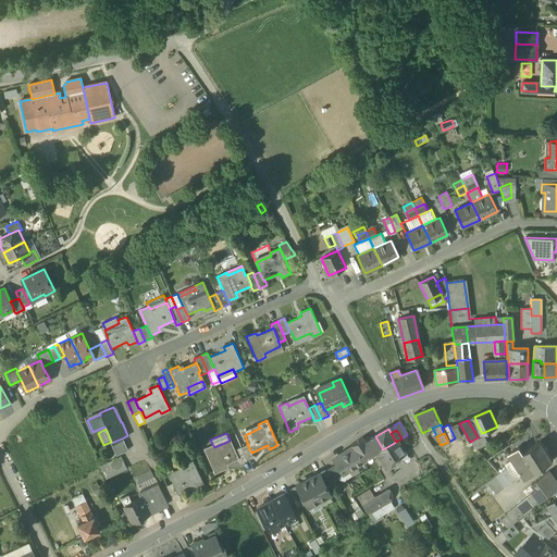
[(363,462),(376,454),(375,454),(383,449),(375,436),(366,442),(363,438),(351,445),(354,448),(363,462)]
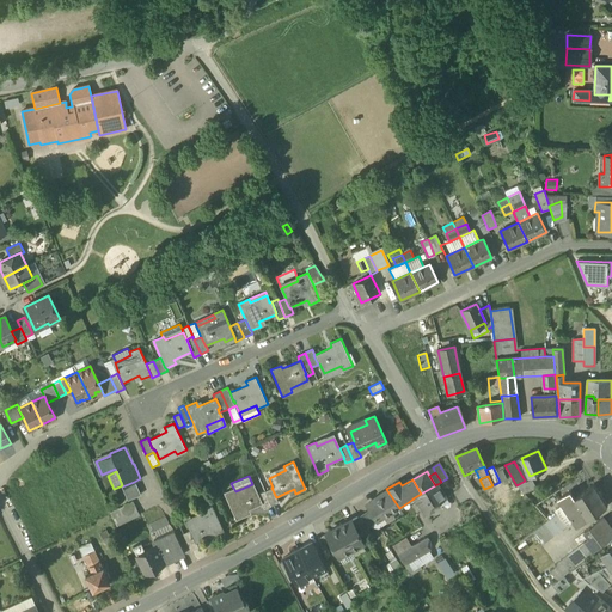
[(122,488),(127,501),(140,495),(134,482),(122,487),(122,488)]
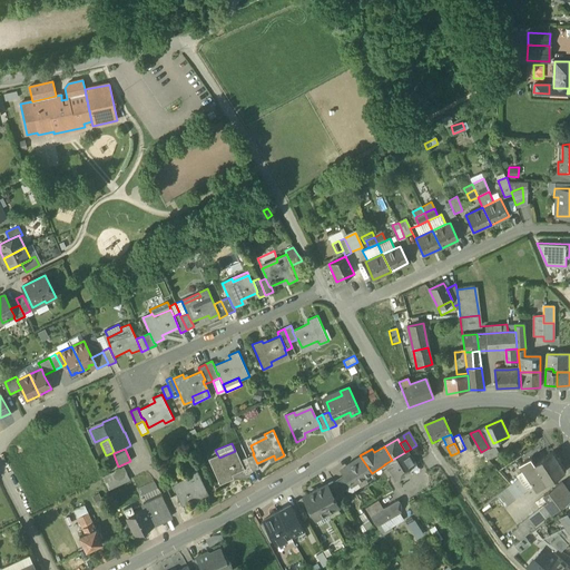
[(483,455),(488,461),(499,455),(497,449),(483,455)]
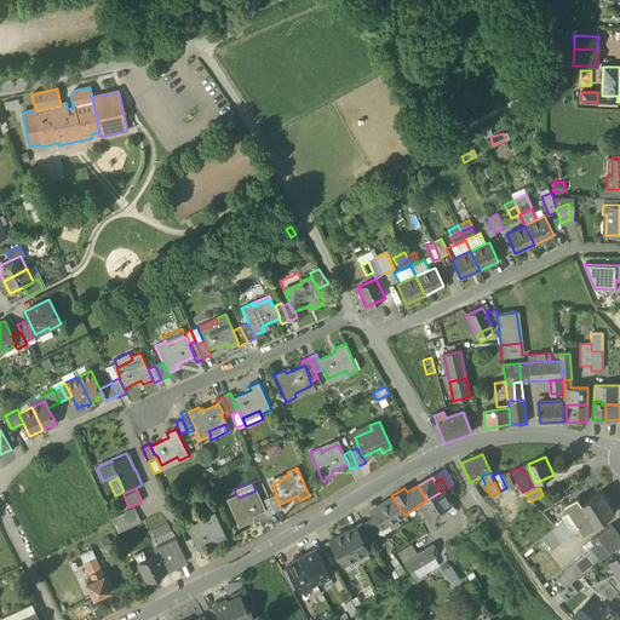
[(227,499),(239,527),(250,522),(247,517),(264,510),(265,510),(262,500),(260,501),(256,491),(239,498),(236,494),(227,499)]
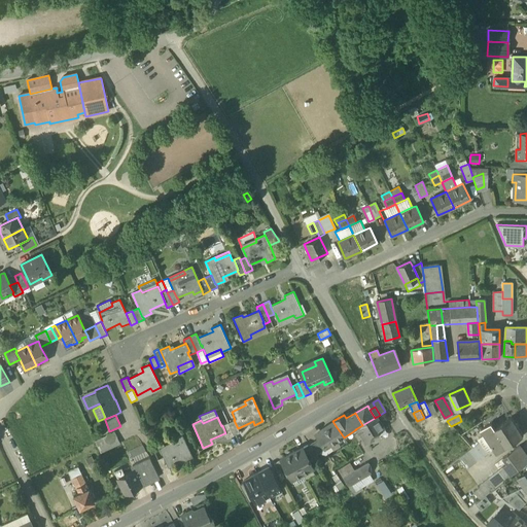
[(375,418),(362,425),(355,429),(356,429),(358,434),(365,445),(373,441),(374,438),(372,436),(384,429),(377,417),(376,417),(375,418)]
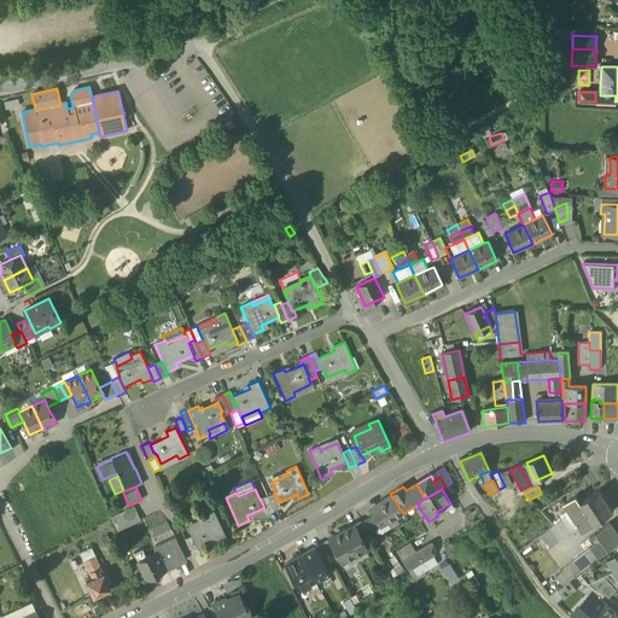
[(599,489),(581,502),(579,503),(593,525),(613,511),(599,489)]
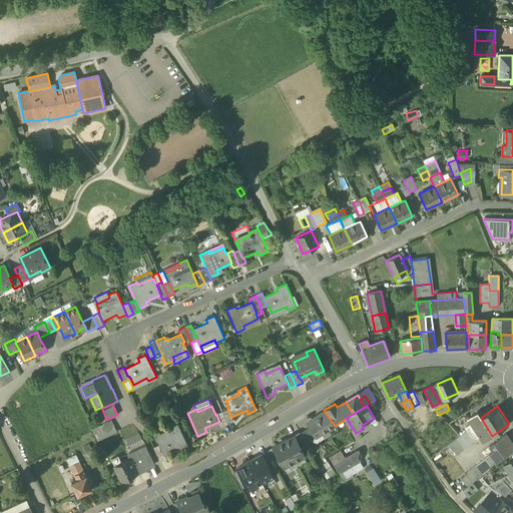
[(227,409),(221,412),(227,424),(233,421),(231,417),(227,409)]
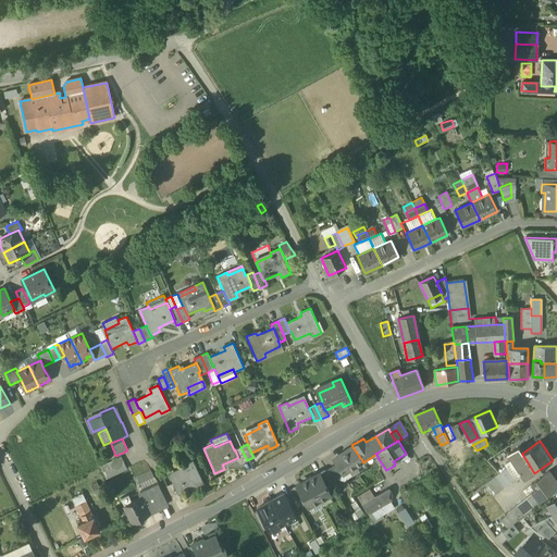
[(239,463),(247,460),(240,447),(235,449),(238,458),(237,458),(239,463)]
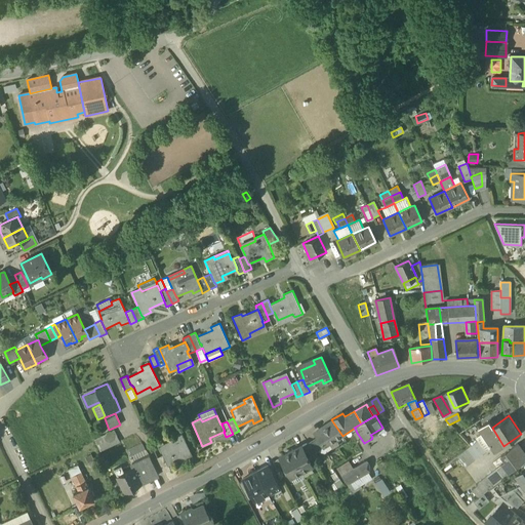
[(479,429),(482,434),(491,447),(494,452),(503,446),(492,428),(493,427),(489,421),(479,429)]
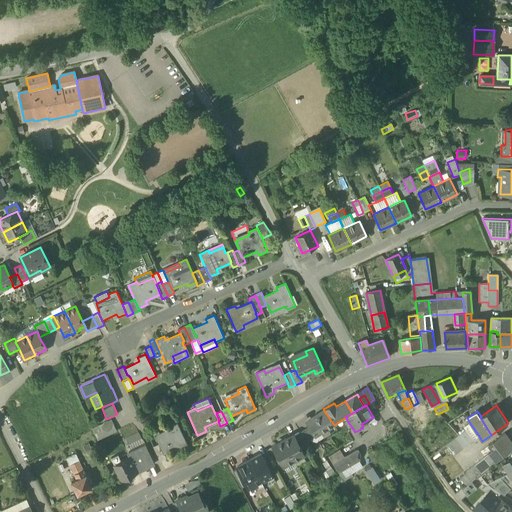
[(320,434),(334,425),(325,412),(320,416),(319,415),(306,423),(309,427),(314,434),(318,431),(320,434)]
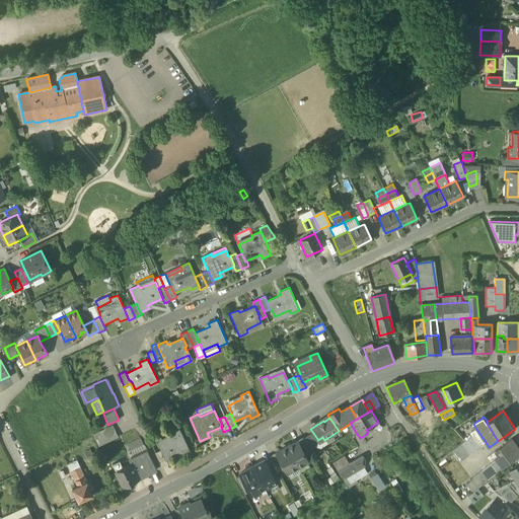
[(93,434),(98,446),(118,437),(113,426),(93,434)]
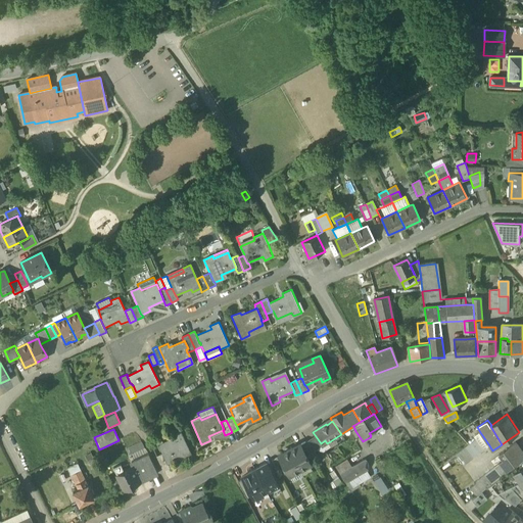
[(161,454),(167,465),(168,464),(182,458),(184,461),(192,457),(180,431),(172,434),(175,440),(160,447),(163,454),(161,454)]
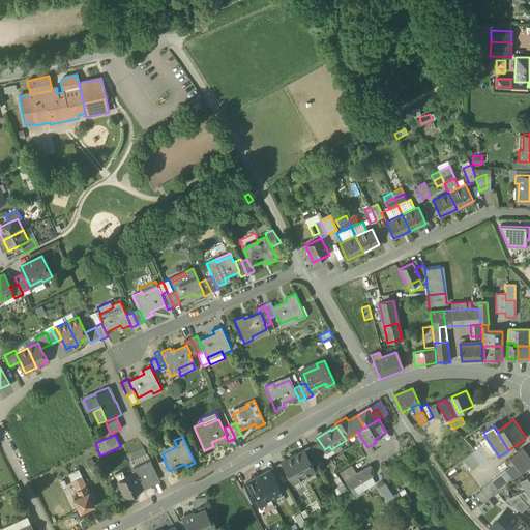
[(491,454),(496,451),(487,438),(480,442),(482,445),(491,454)]
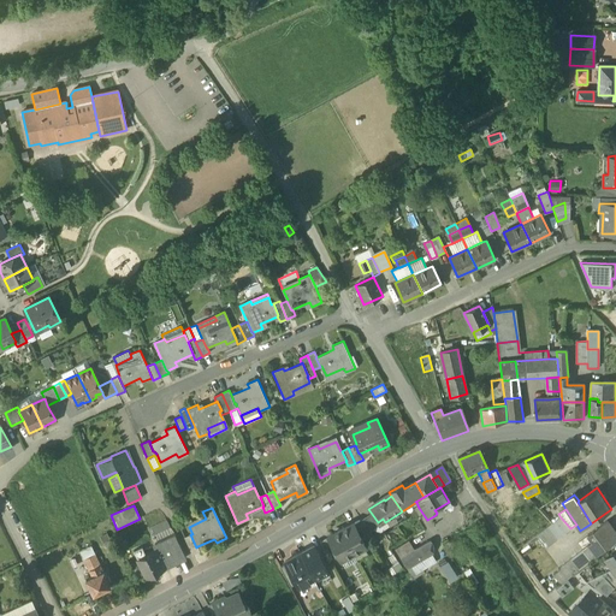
[(372,514),(361,521),(368,533),(377,528),(378,522),(372,514)]
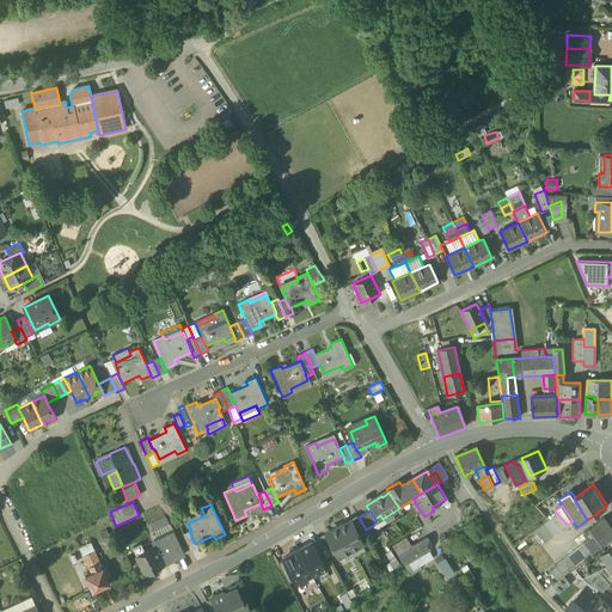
[(540,546),(567,526),(567,525),(557,514),(548,521),(532,533),(542,545),(540,546)]
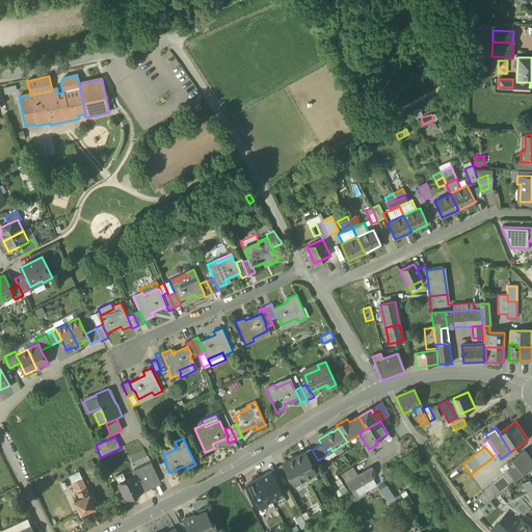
[(312,464),(318,460),(312,450),(306,453),(312,464)]
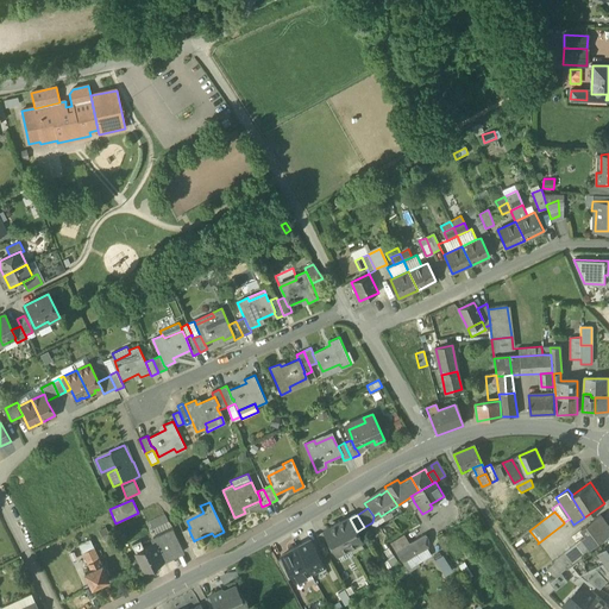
[(576,545),(584,556),(608,535),(608,527),(600,515),(581,531),(585,537),(588,538),(583,541),(582,539),(576,545)]
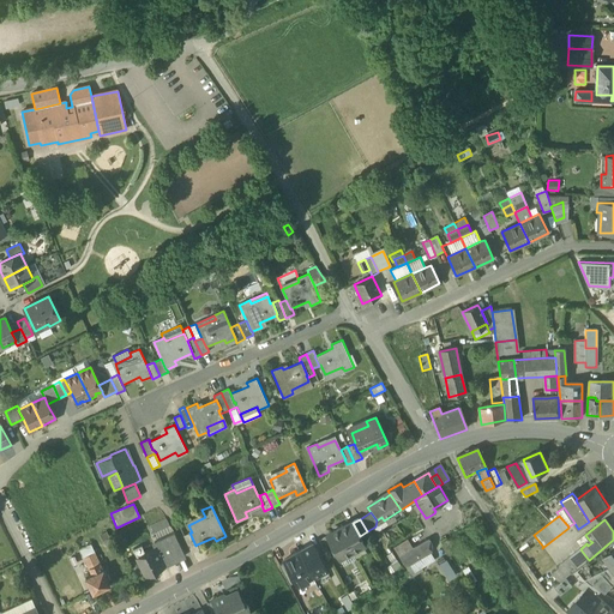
[(343,528),(339,529),(353,553),(365,546),(360,536),(353,523),(343,528)]
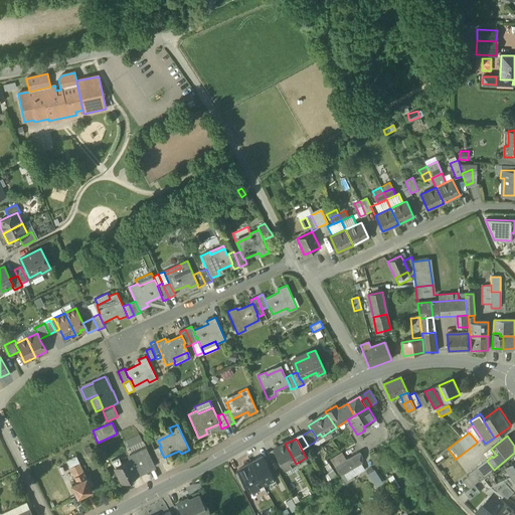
[(130,447),(133,453),(146,447),(142,442),(130,447)]
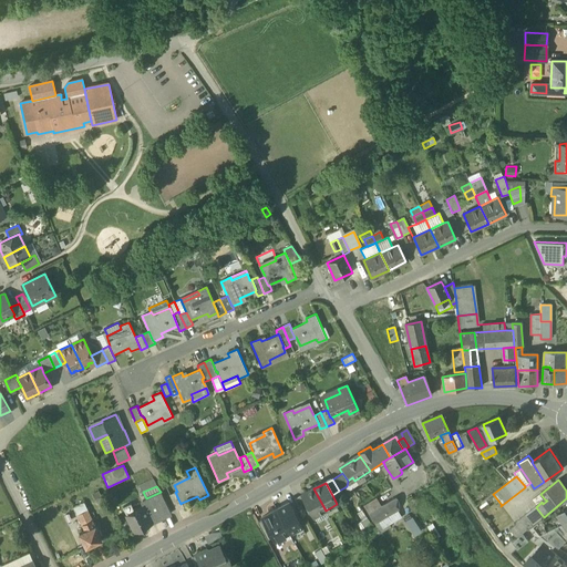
[(313,517),(326,511),(313,488),(310,491),(311,491),(302,496),(309,507),(313,517)]
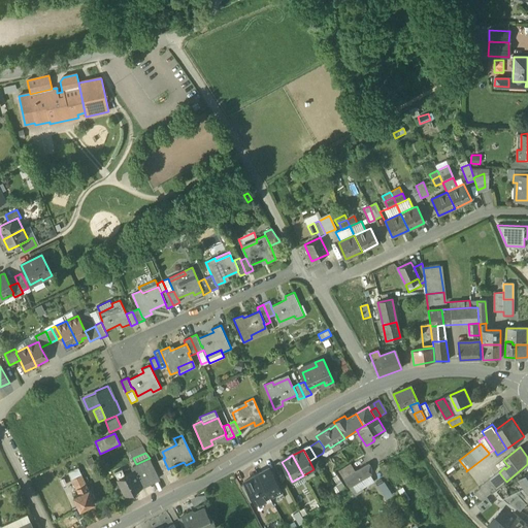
[(137,472),(144,486),(153,482),(152,480),(159,476),(150,458),(136,464),(134,465),(136,470),(137,472)]
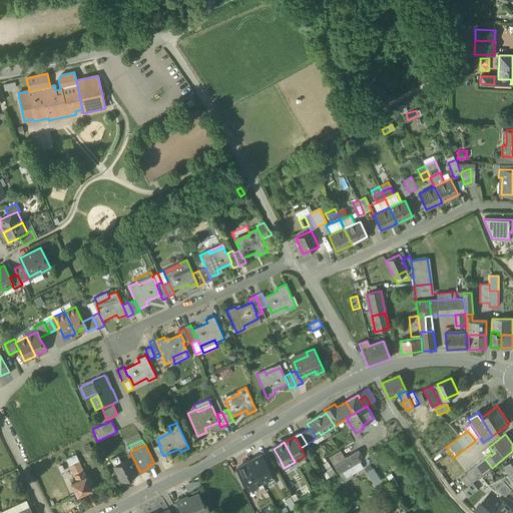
[(153,448),(159,462),(166,459),(164,455),(163,456),(158,445),(153,448)]
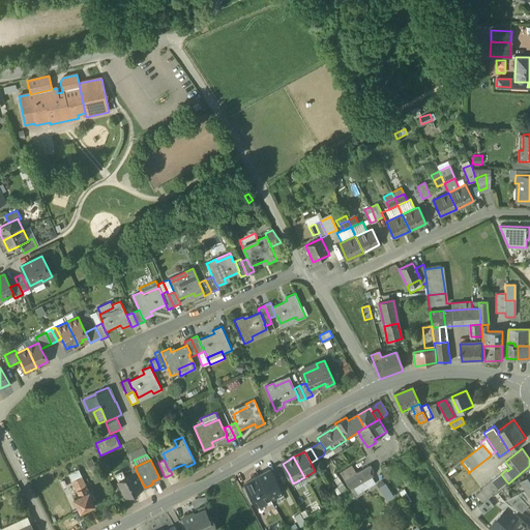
[(275,468),(282,478),(289,474),(283,464),(275,468)]
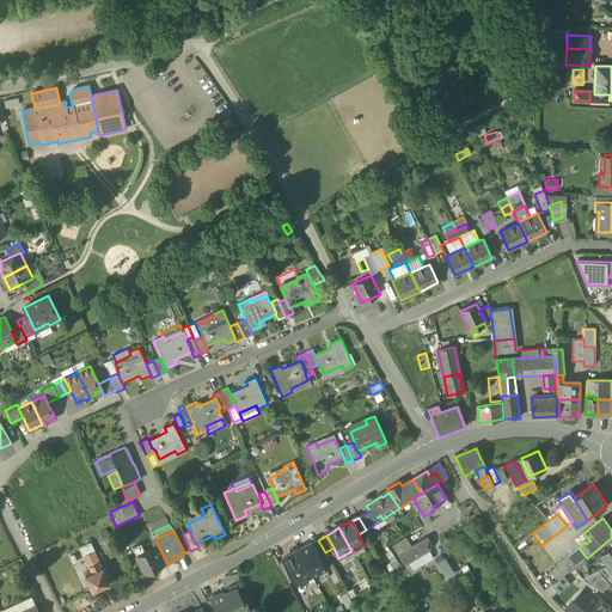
[(412,546),(418,556),(429,550),(430,543),(428,538),(412,546)]
